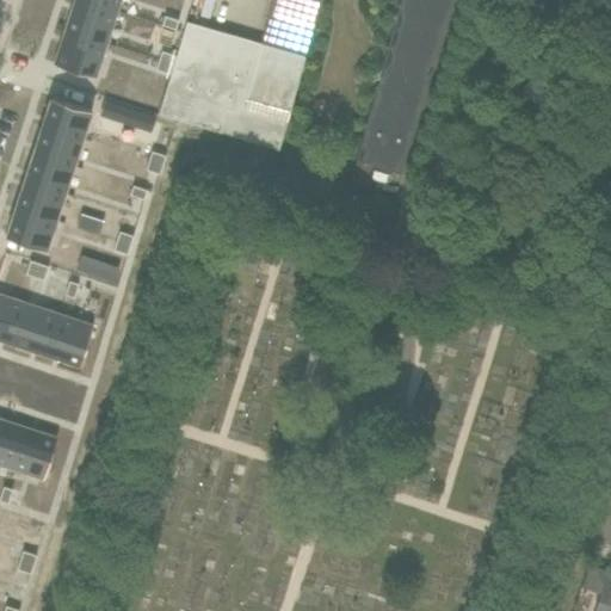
[(90,0),(73,0),(65,29),(106,43),(117,8),(90,0)]
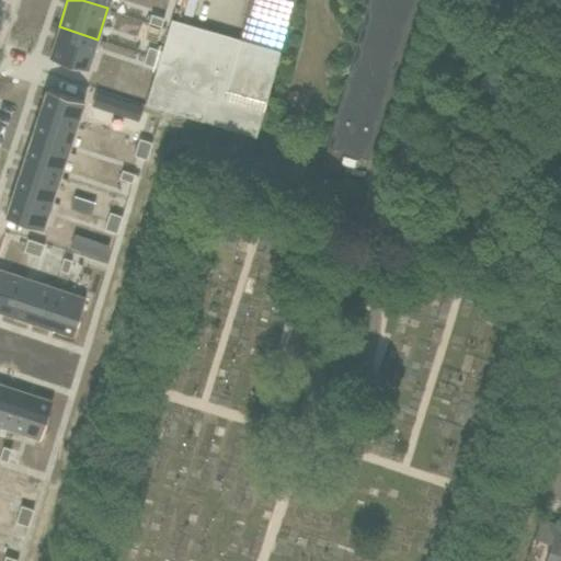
[(256,135),(294,0),(250,0),(240,37),(172,18),(145,104),(256,135)]
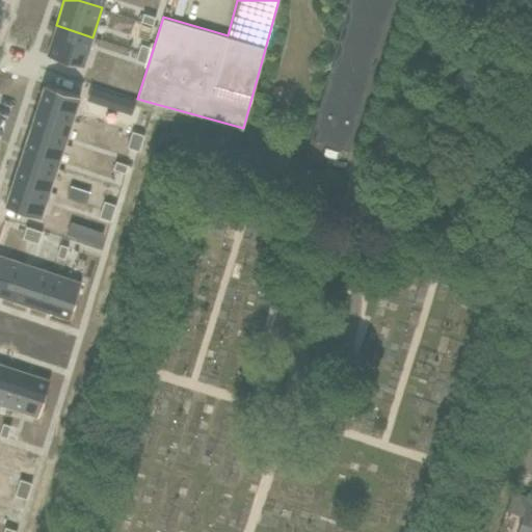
[(347,0),(310,137),(322,141),(348,150),(394,0),(347,0)]
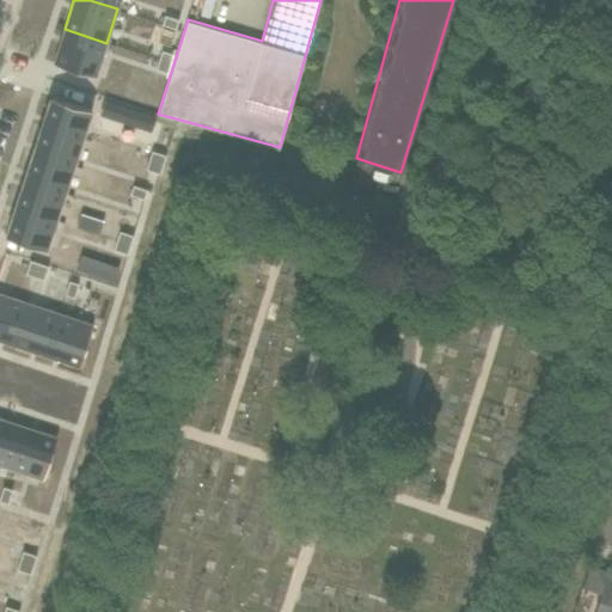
[(165,14),(161,24),(176,28),(178,19),(165,14)]
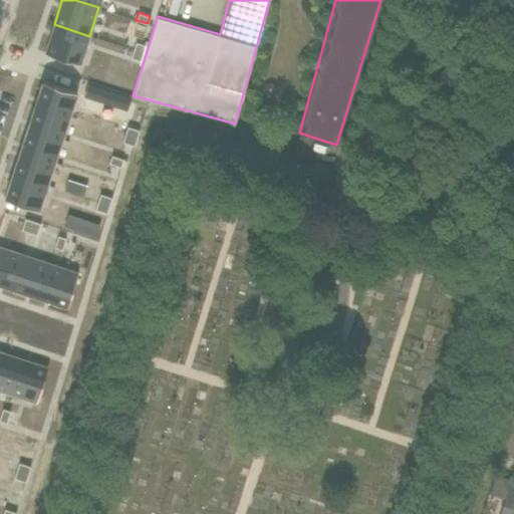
[(130,21),(125,32),(134,35),(137,23),(130,21)]
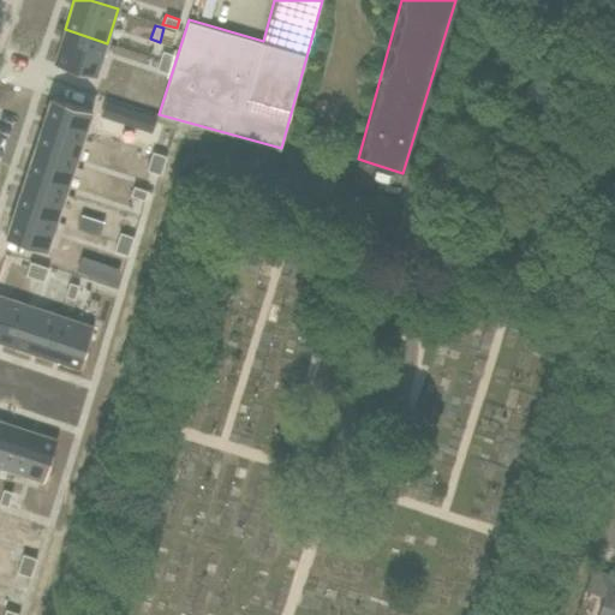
[(171,46),(175,31),(163,28),(160,42),(171,46)]
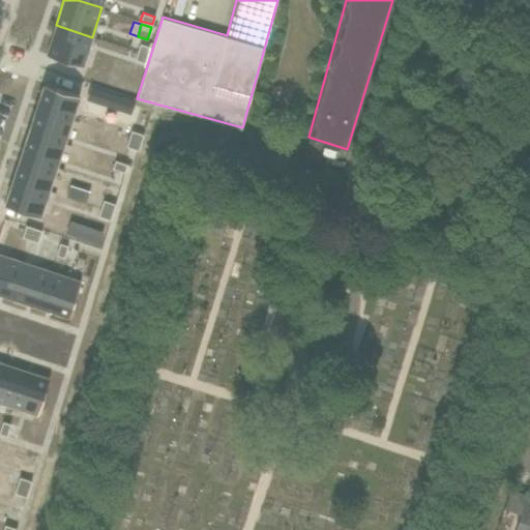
[(56,25),(47,55),(83,66),(92,37),(56,25)]
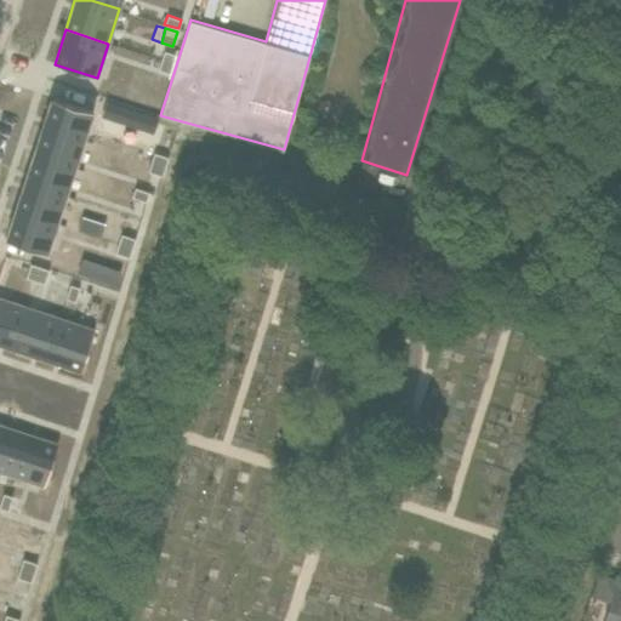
[(164,50),(161,60),(175,64),(178,55),(164,50)]
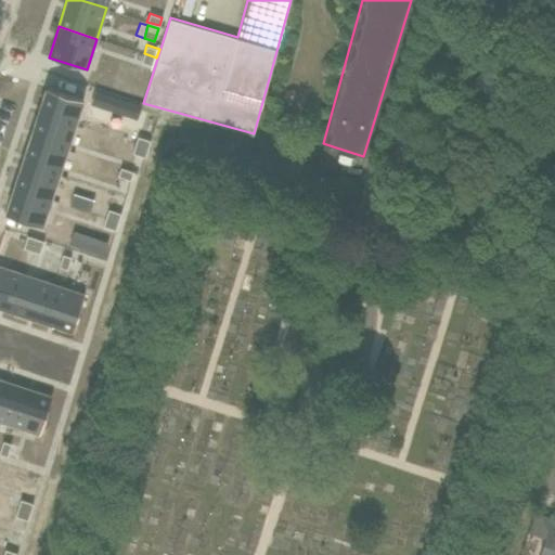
[(144,53),(141,62),(154,65),(156,57),(144,53)]
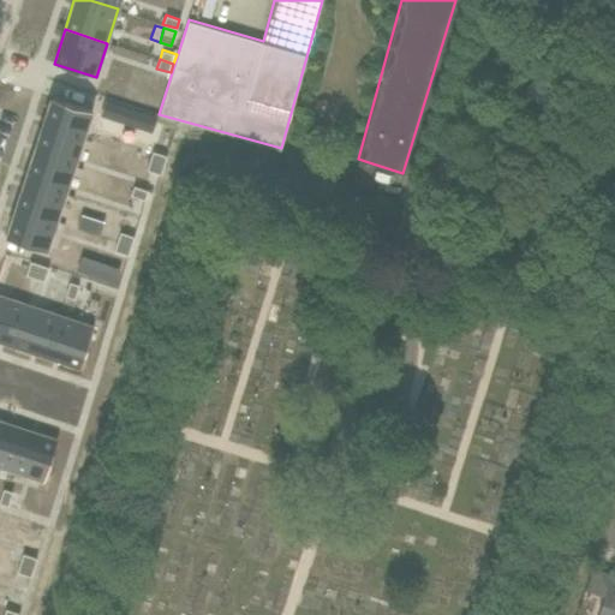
[(156,111),(166,81),(156,77),(148,108),(156,111)]
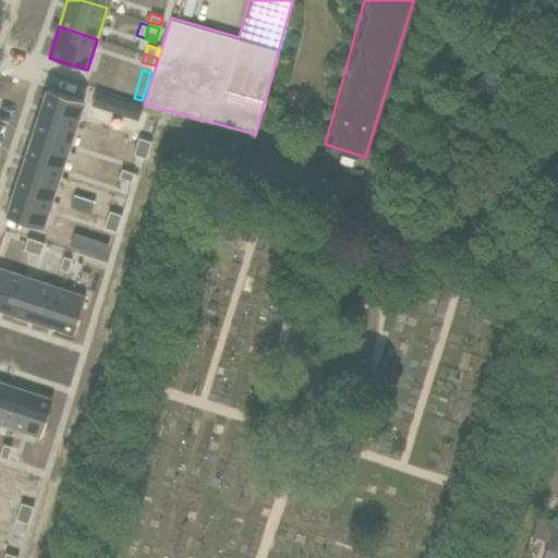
[(46,87),(38,112),(75,124),(84,99),(46,87)]
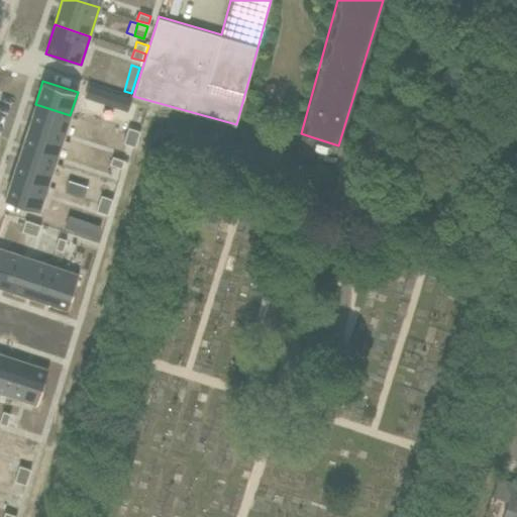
[(119,95),(89,85),(85,96),(116,106),(119,95)]
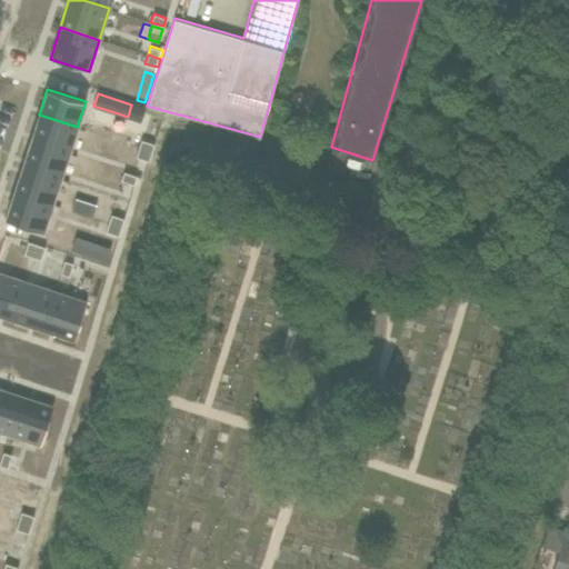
[(39,115),(30,140),(68,152),(77,127),(39,115)]
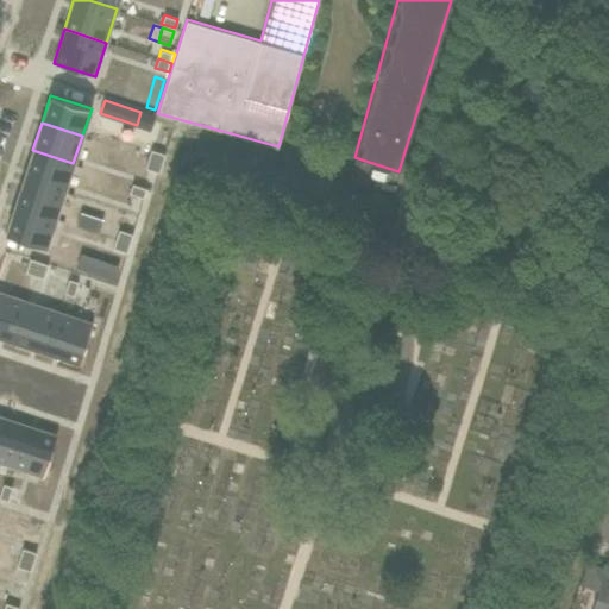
[(135,156),(142,135),(110,123),(101,144),(135,156)]
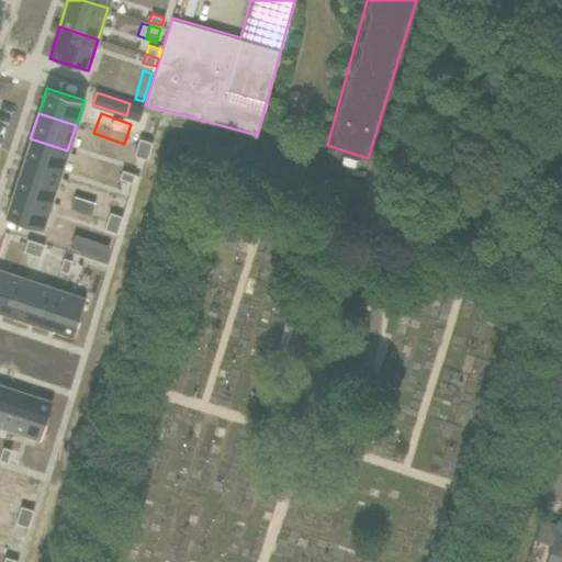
[(139,137),(136,146),(149,150),(152,142),(139,137)]
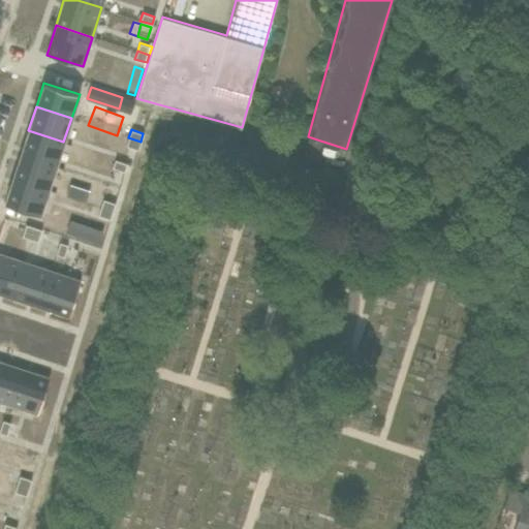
[(28,130),(21,155),(56,166),(63,142),(28,130)]
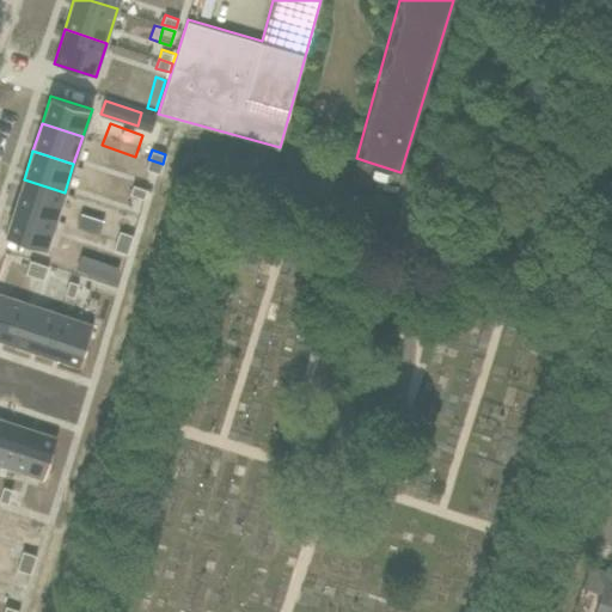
[(148,159),(146,169),(159,172),(163,164),(148,159)]
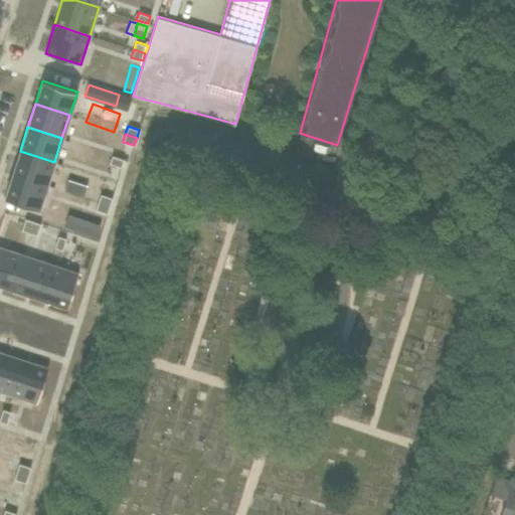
[(20,151),(12,174),(46,185),(54,162),(20,151)]
